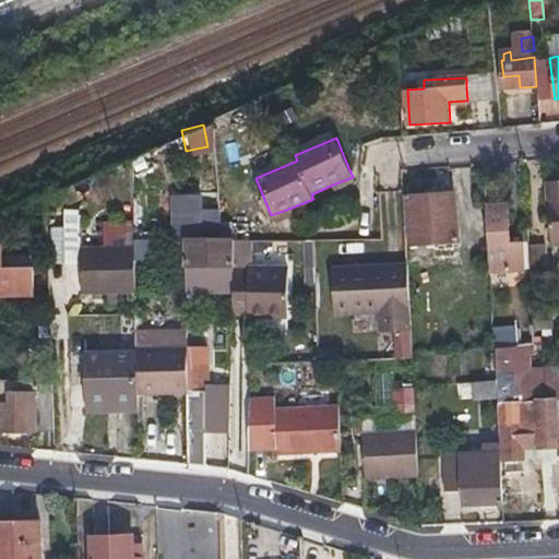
[(524,171),(514,173),(506,173),(507,200),(525,199),(524,171)]
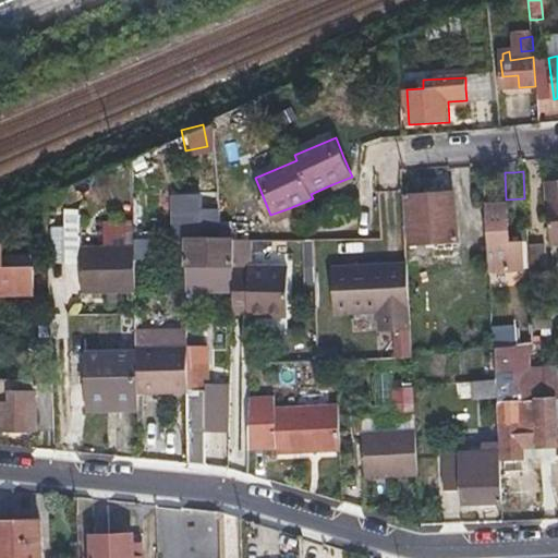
[(354,183),(352,177),(332,184),(337,192),(354,183)]
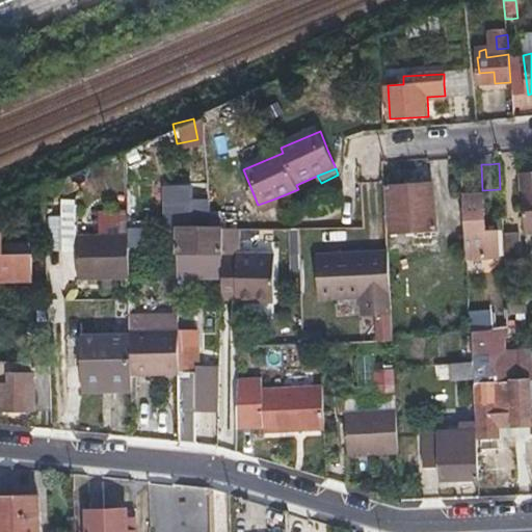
[(531,173),(522,174),(525,232),(531,231),(531,173)]
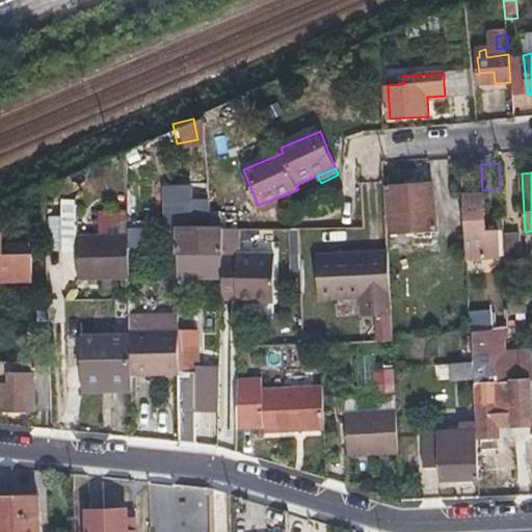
[(185,181),(157,182),(158,220),(205,218),(204,194),(186,195),(185,181)]
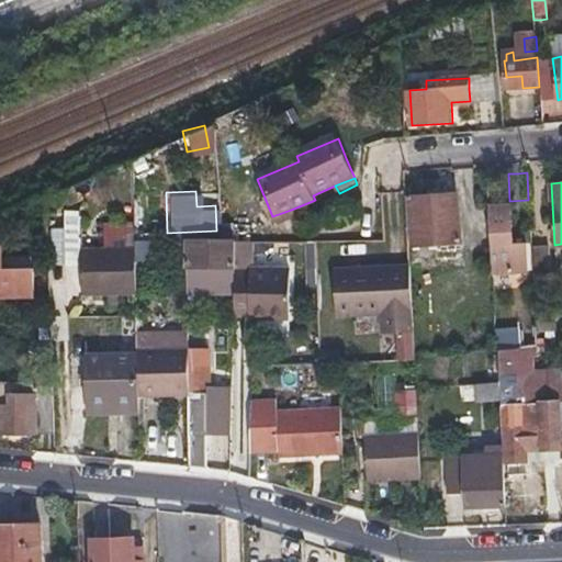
[(411,243),(434,242),(458,240),(456,191),(407,193),(411,243)]
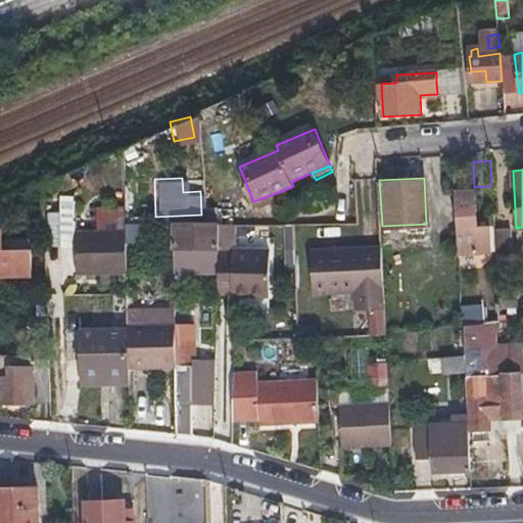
[(457,244),(466,244),(476,243),(473,192),(454,192),(457,244)]
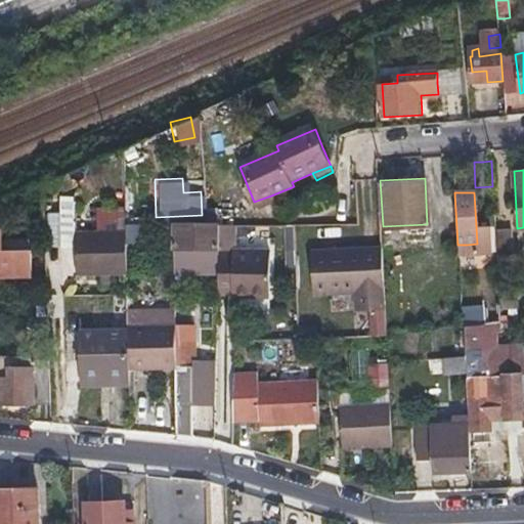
[(274,203),(271,195),(254,202),(257,210),(274,203)]
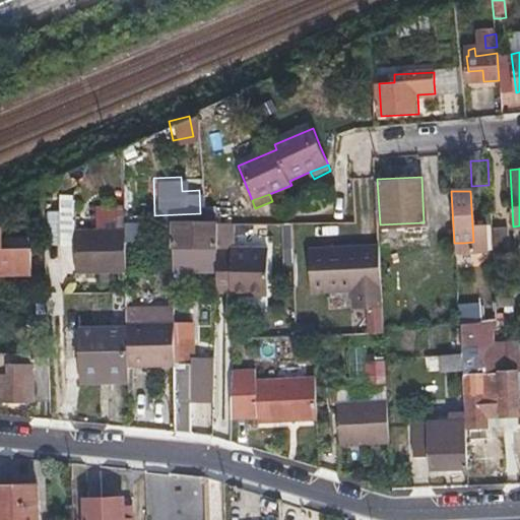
[(174,223),(174,235),(174,246),(217,245),(218,223),(174,223)]
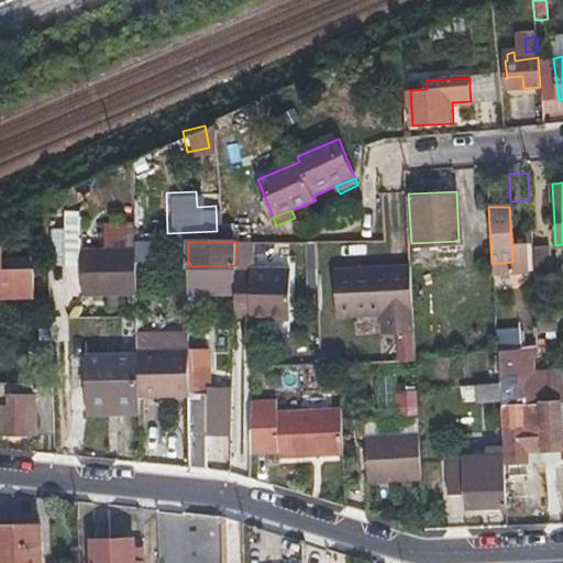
[(35,269),(34,269),(6,269),(4,258),(4,245),(0,245),(0,296),(36,296),(35,269)]
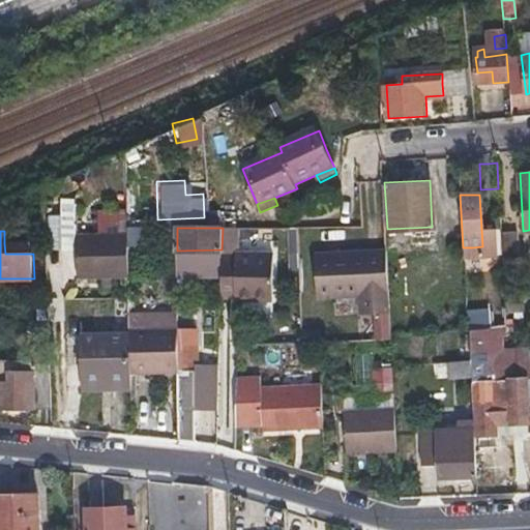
[(502,263),(509,262),(518,262),(517,233),(500,234),(502,263)]
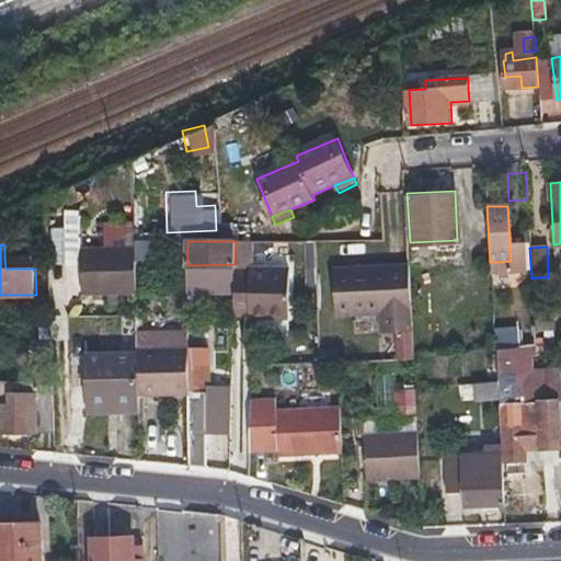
[(137,249),(110,250),(82,251),(83,298),(137,297),(137,249)]
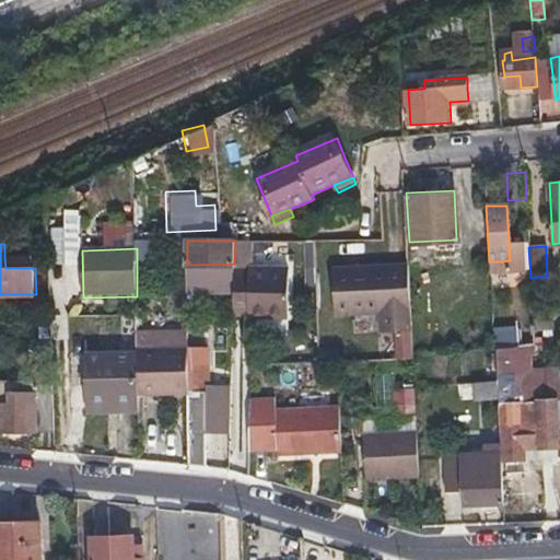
[(34,256),(4,257),(6,268),(34,268),(34,256)]
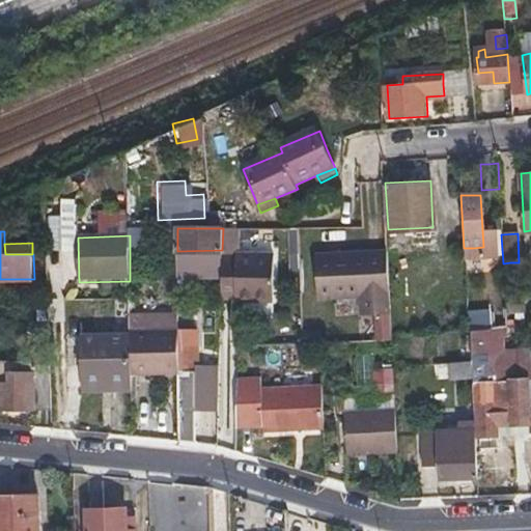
[(392,312),(389,251),(318,254),(320,296),(361,295),(362,313),(392,312)]
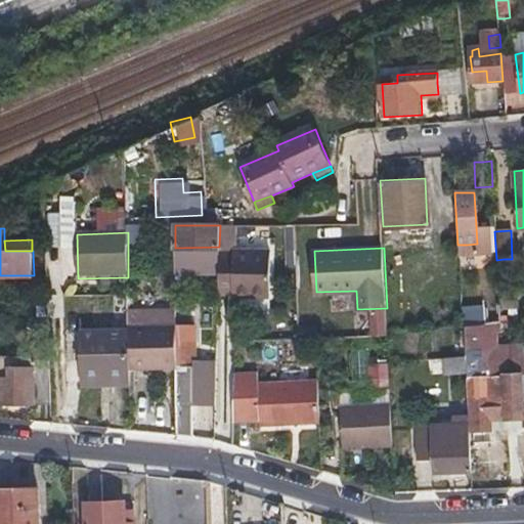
[(250,297),(260,297),(270,297),(271,251),(233,250),(233,254),(219,253),(218,293),(250,293),(250,297)]
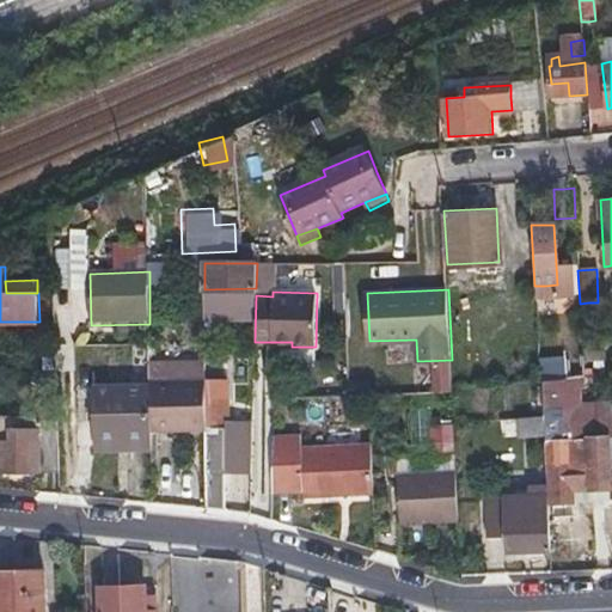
[(582,360),(582,341),(581,336),(562,337),(563,360),(545,361),(545,371),(540,371),(540,380),(583,377),(582,360)]
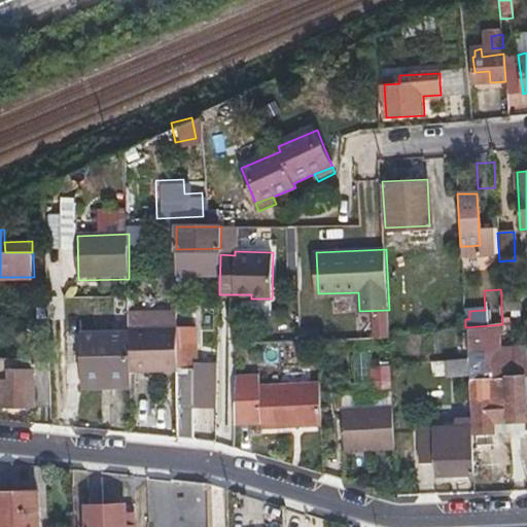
[(518,292),(501,293),(501,310),(519,308),(518,292)]
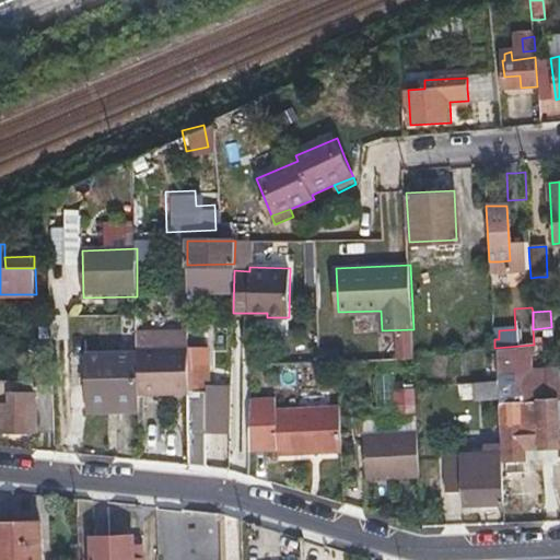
[(188,395),(187,350),(138,351),(138,356),(139,395),(188,395)]
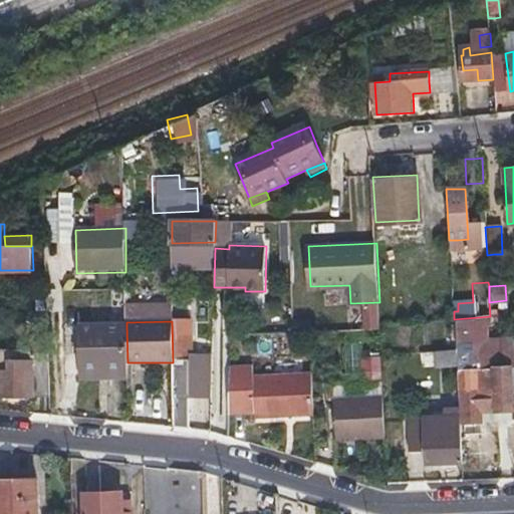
[(78,328),(78,354),(79,381),(99,380),(99,372),(127,371),(127,362),(126,326),(78,328)]
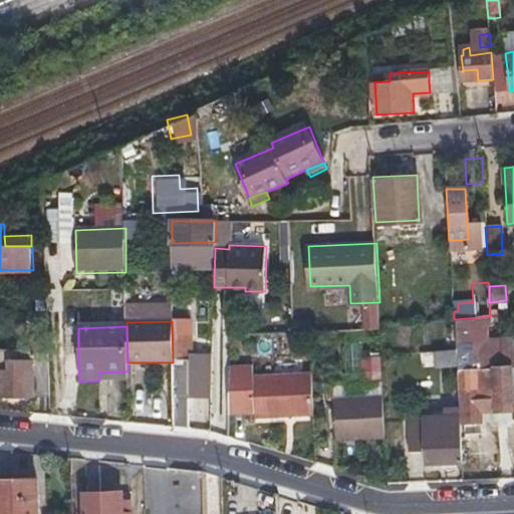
[(513,333),(456,337),(456,347),(513,343),(513,333)]
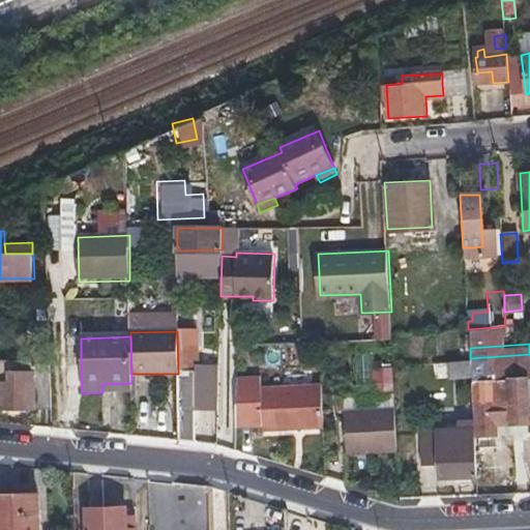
[(529,354),(470,358),(470,360),(471,376),(483,375),(483,369),(529,365),(529,354)]
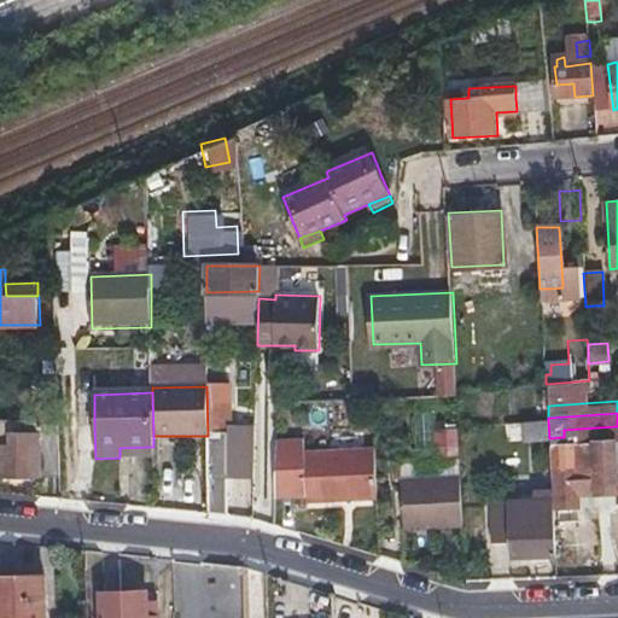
[(549,438),(548,420),(524,423),(525,442),(549,439),(549,438)]
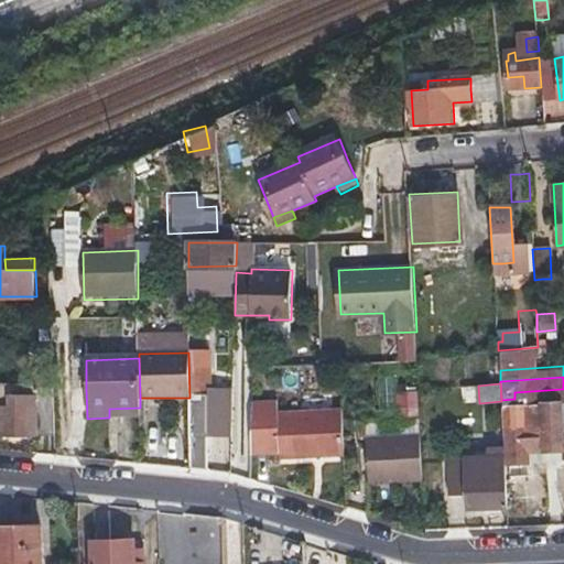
[(0,386),(0,436),(34,436),(35,433),(55,433),(53,390),(35,391),(35,386),(0,386)]
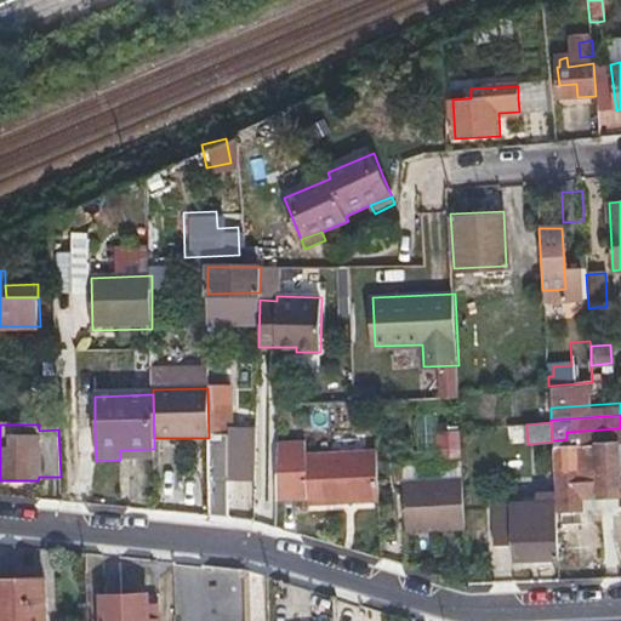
[(432,476),(461,476),(460,429),(432,429),(432,476)]
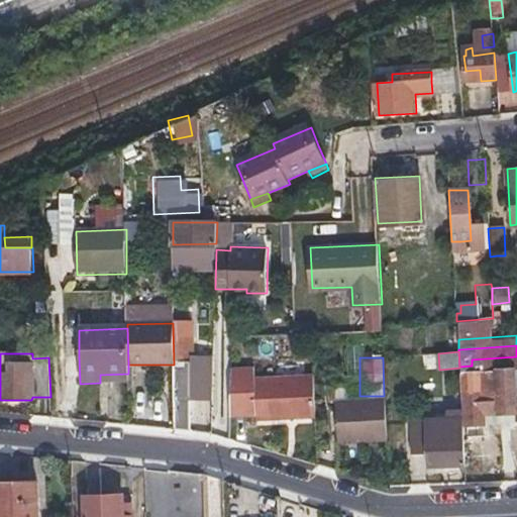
[(462,417),(462,424),(487,423),(487,413),(516,411),(514,385),(516,385),(516,367),(480,370),(480,384),(460,385),(462,417)]
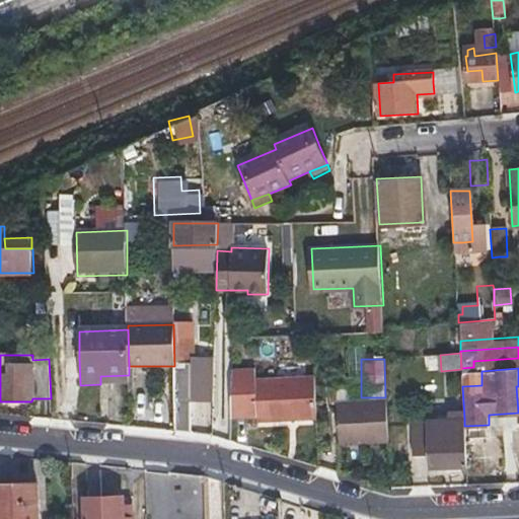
[(286,405),(286,421),(317,419),(315,375),(257,378),(257,369),(235,369),(234,404),(286,405)]
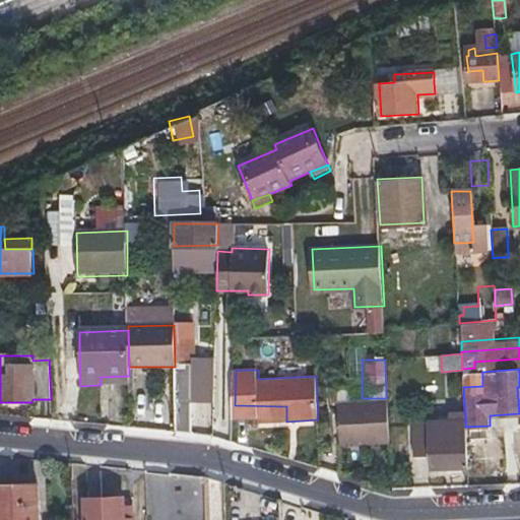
[(129,384),(129,376),(101,377),(101,385),(129,384)]
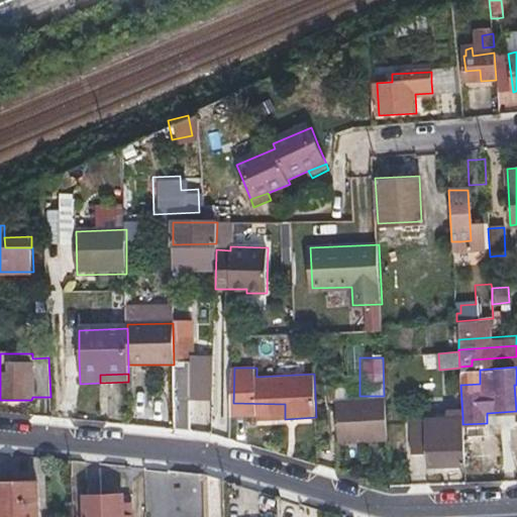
[(174,430),(182,431),(191,432),(191,387),(174,388),(174,430)]
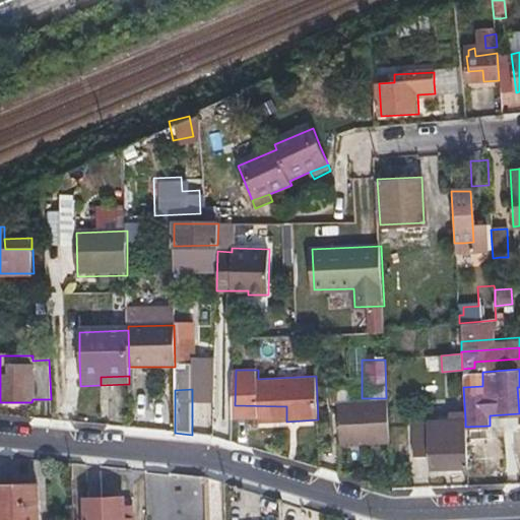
[(389,399),(365,401),(339,402),(342,445),(392,445),(389,399)]
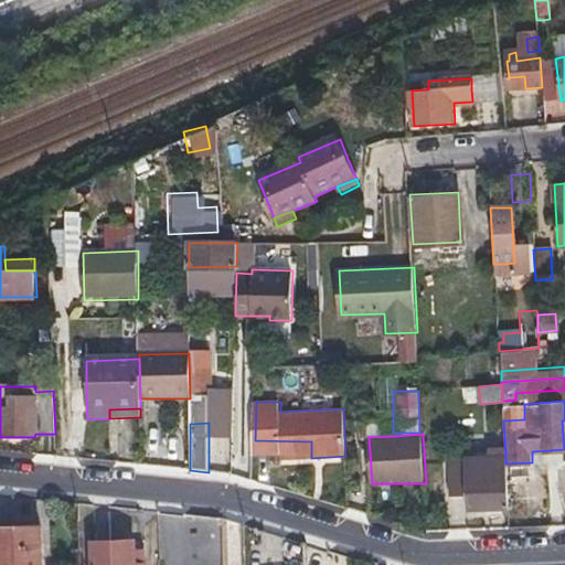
[(280,459),(311,458),(311,441),(255,440),(255,455),(280,454),(280,459)]
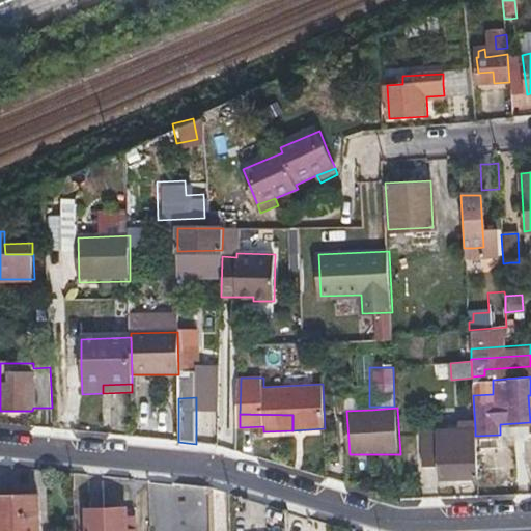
[(478,476),(475,436),(475,428),(437,431),(437,435),(438,466),(439,479),(478,476)]
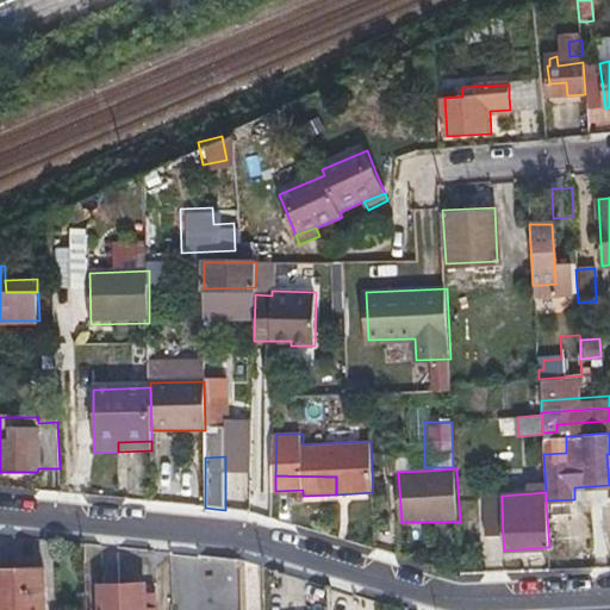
[(486,536),(503,535),(502,499),(484,500),(486,536)]
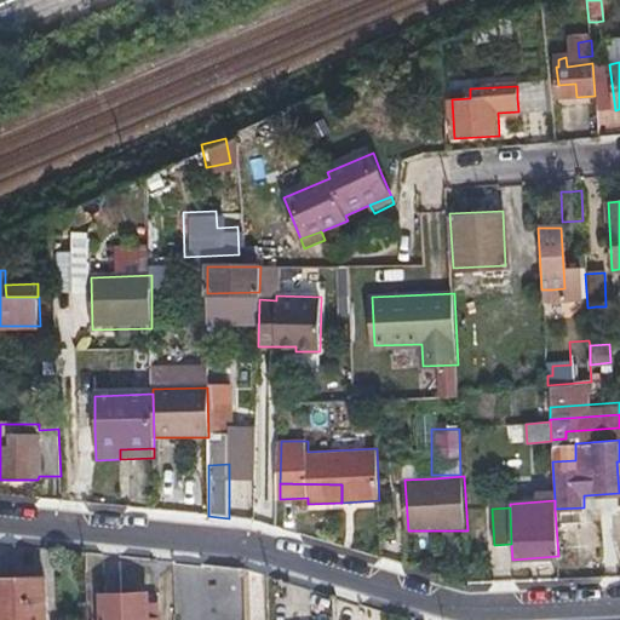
[(0,619),(42,619),(41,578),(0,579),(0,619)]
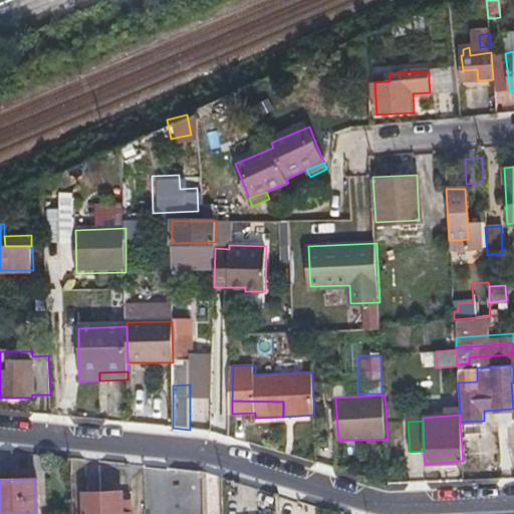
[(119,513),(119,493),(82,494),(82,513),(119,513)]
